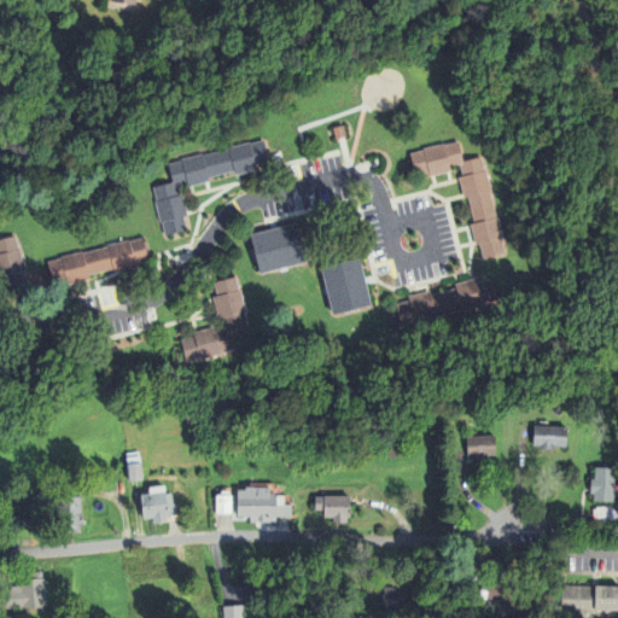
[(324,122),(337,117),(339,126),(326,129),(324,122)]
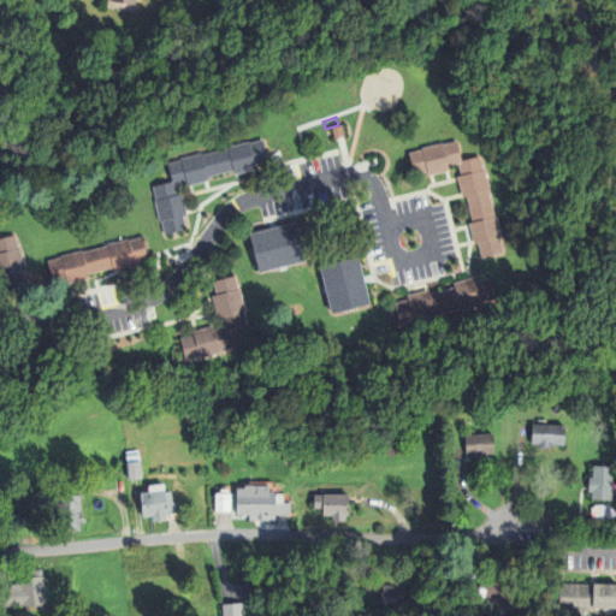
[(160,220),(159,220),(153,197),(155,197),(152,184),(172,179),(169,163),(181,159),(179,158),(202,152),(202,154),(229,148),(229,147),(249,142),(249,143),(262,140),(268,161),(254,165),(255,170),(235,175),(234,170),(207,176),(208,179),(187,185),(185,181),(176,183),(177,191),(181,190),(187,214),(183,215),(187,229),(164,234),(160,220)]
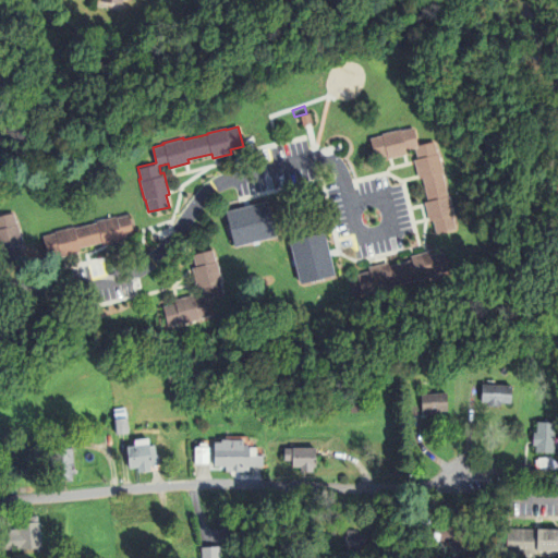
[(384,134),(383,133),(404,128),(404,129),(415,126),(421,145),(436,141),(438,152),(440,152),(445,171),(444,171),(449,195),(450,195),(456,214),(455,214),(457,227),(437,231),(435,219),(429,220),(425,202),(429,201),(424,177),(421,178),(415,157),(419,157),(416,147),(410,149),(410,153),(389,158),(388,155),(376,158),(371,137),(384,134)]
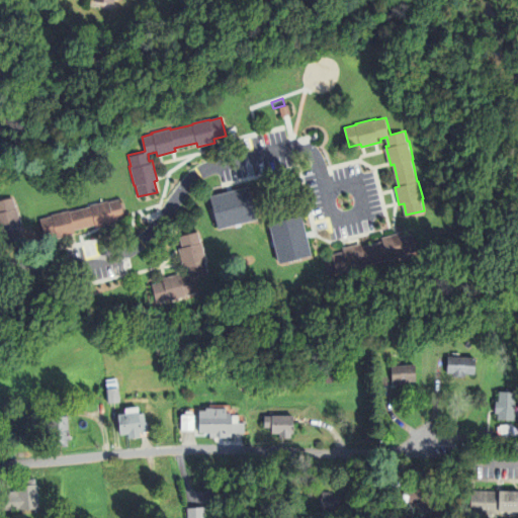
[(218,229),(209,196),(249,186),(257,219),(218,229)]
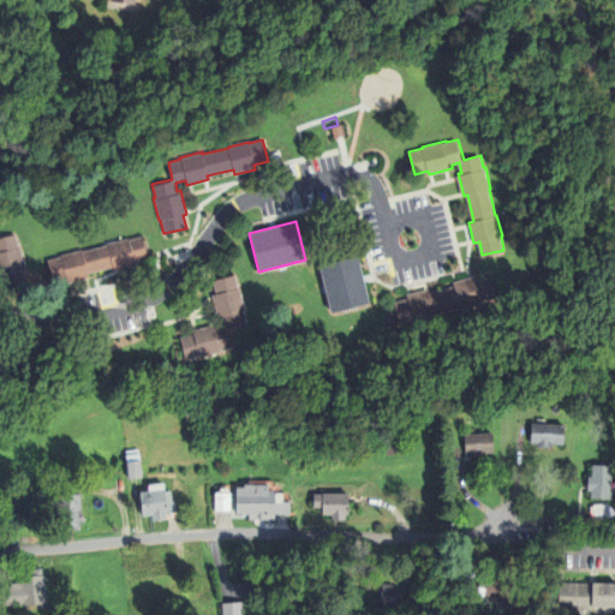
[(28,282),(24,268),(27,268),(22,246),(21,248),(17,233),(0,237),(0,274),(3,274),(6,287),(28,282)]
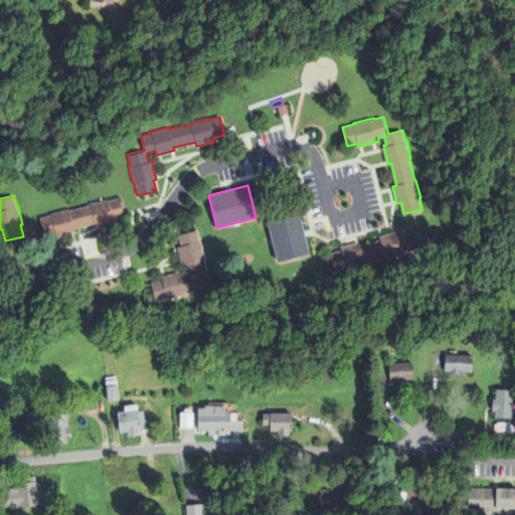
[(53,212),(72,207),(72,209),(93,204),(93,202),(111,197),(112,199),(123,196),(128,214),(116,217),(117,221),(99,226),(98,222),(77,227),(78,230),(59,235),(53,212)]
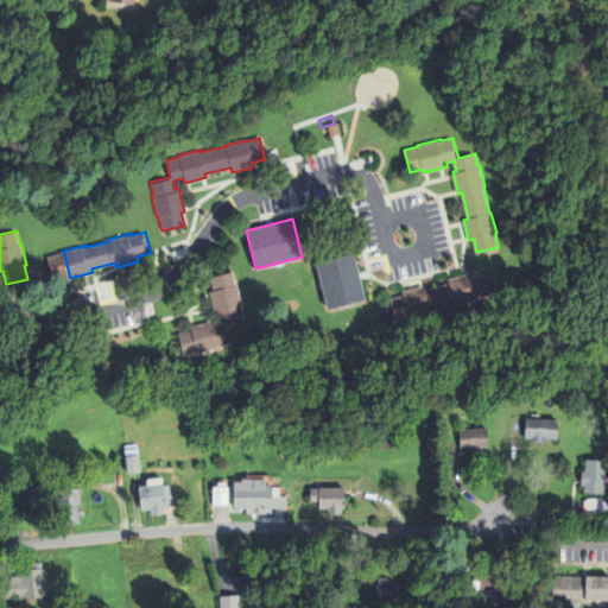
[(314,263),(353,252),(365,301),(325,310),(314,263)]
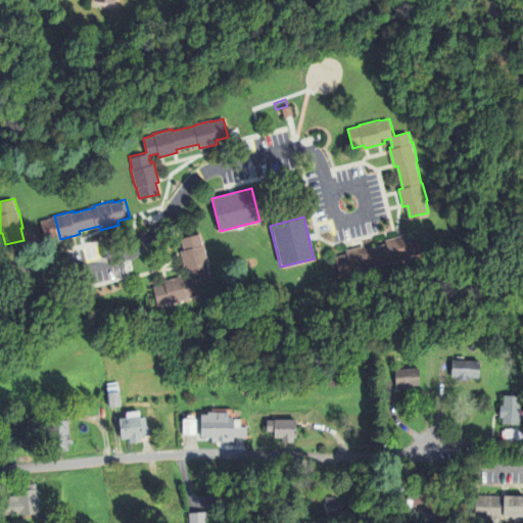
[(160,304),(173,301),(173,303),(191,298),(190,297),(202,294),(197,278),(212,274),(209,263),(211,262),(206,243),(205,244),(202,233),(184,238),(187,248),(183,249),(188,267),(191,266),(194,276),(186,278),(185,275),(167,280),(168,283),(156,286),(160,304)]
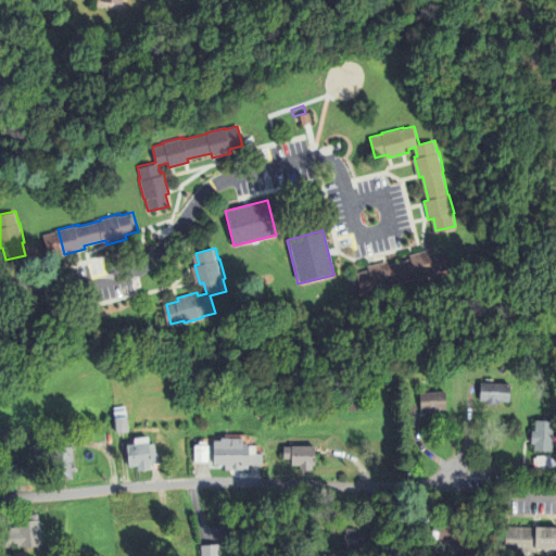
[(433,252),(446,249),(452,268),(439,272),(439,274),(419,279),(418,277),(396,282),(397,285),(377,290),(377,288),(364,291),(359,273),(371,268),(370,265),(390,260),(391,263),(413,257),(412,254),(432,248),(433,252)]
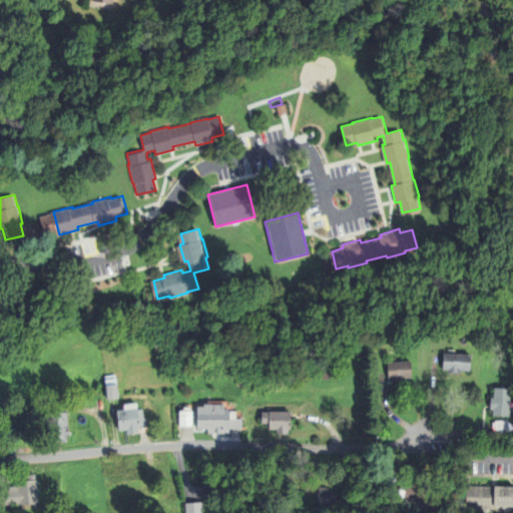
[(442,353),(471,354),(470,371),(460,371),(460,373),(448,373),(448,370),(442,370),(442,353)]
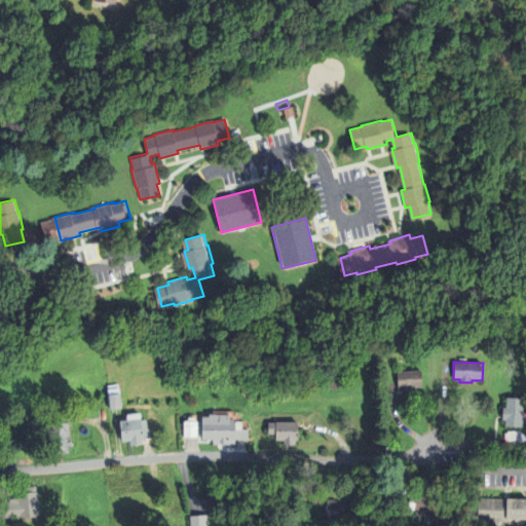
[(410,390),(399,390),(399,388),(398,388),(396,371),(420,370),(421,387),(410,388),(410,390)]
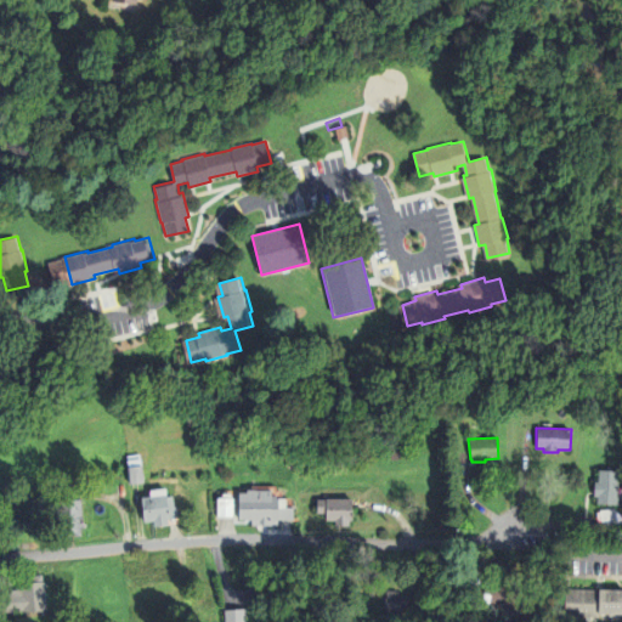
[(388,446),(411,441),(413,454),(391,459),(388,446)]
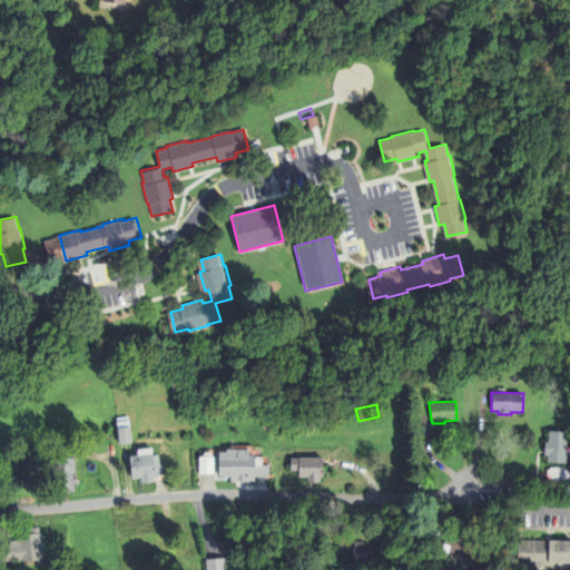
[(120,442),(118,406),(124,406),(125,411),(128,410),(128,415),(131,415),(131,420),(135,420),(136,441),(120,442)]
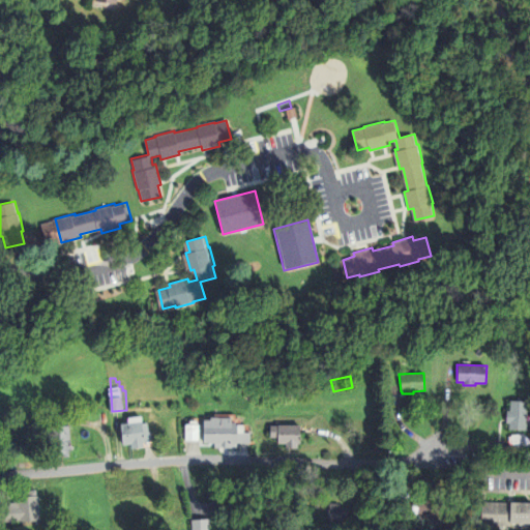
[(527,402),(525,430),(508,429),(508,423),(506,422),(507,410),(509,410),(510,400),(527,402)]
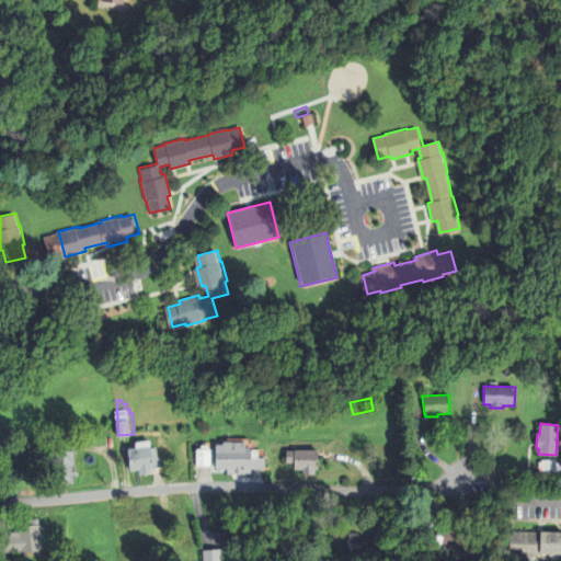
[(132,469),(130,447),(139,447),(139,441),(153,439),(155,446),(159,446),(160,456),(161,456),(161,467),(152,467),(152,473),(139,474),(139,469),(132,469)]
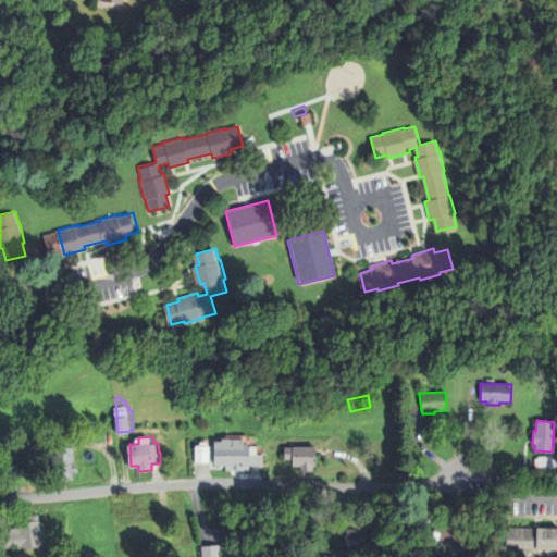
[(217,441),(225,441),(225,437),(247,438),(247,445),(254,445),(254,446),(259,446),(259,454),(264,455),(264,466),(250,465),(250,471),(225,470),(225,466),(215,465),(217,441)]
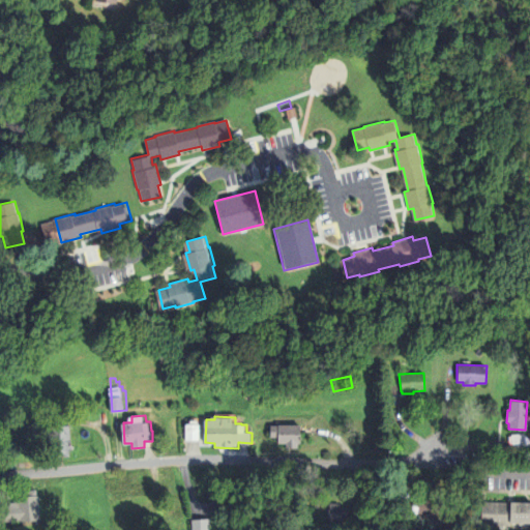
[(297,447),(285,447),(285,442),(280,442),(280,436),(271,436),(271,424),(280,424),(280,423),(302,423),(302,442),(297,442),(297,447)]
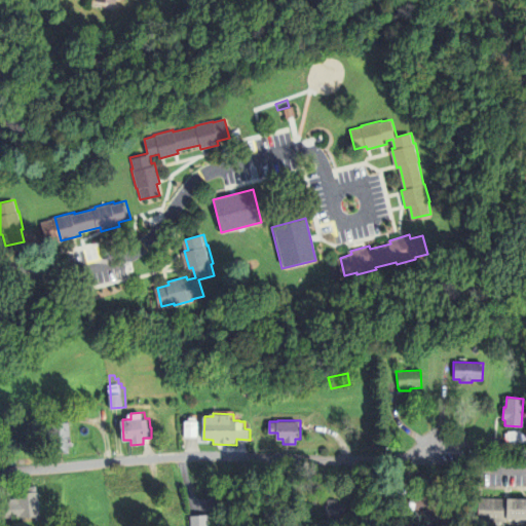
[(185,421),(198,421),(197,437),(185,437),(185,421)]
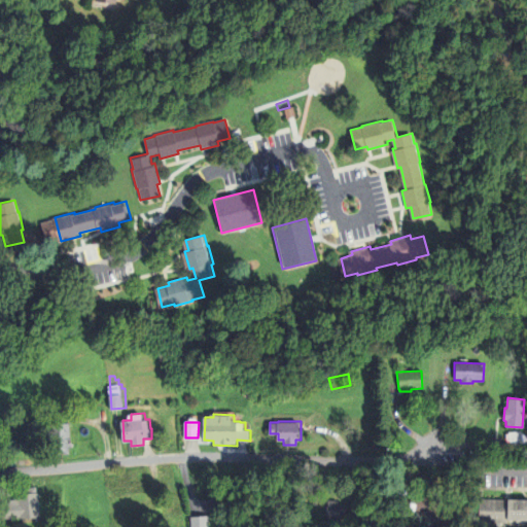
[(51,453),(49,426),(72,425),(74,452),(51,453)]
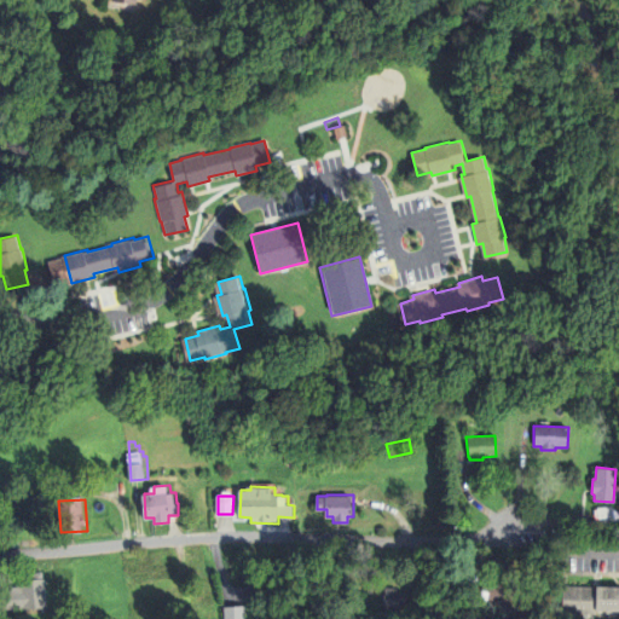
[(28,607),(3,608),(3,590),(27,589),(25,579),(28,579),(28,572),(47,571),(47,578),(48,578),(51,607),(28,608),(28,607)]
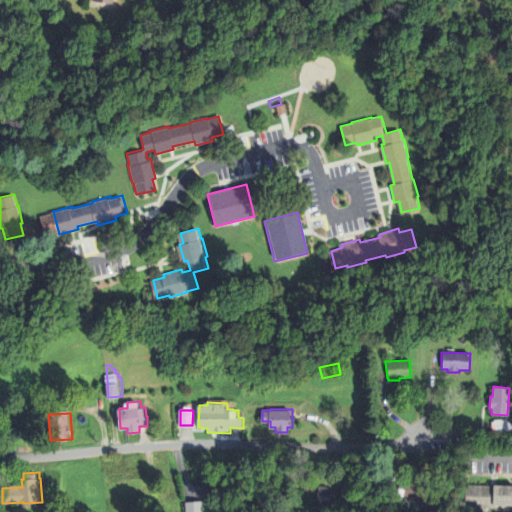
[(408,475),(429,478),(428,485),(407,481),(408,475)]
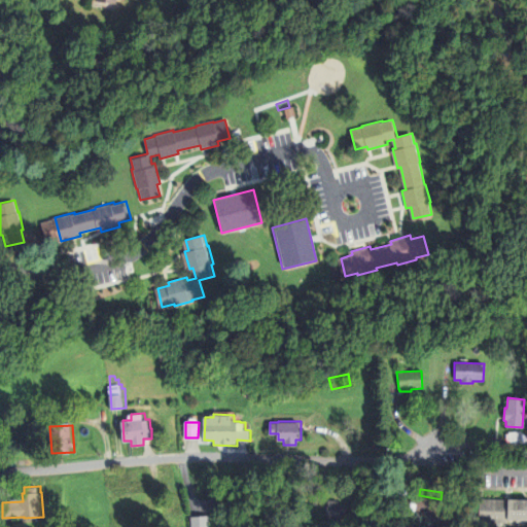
[(407,513),(424,516),(423,525),(434,526),(440,526),(445,497),(410,492),(407,513)]
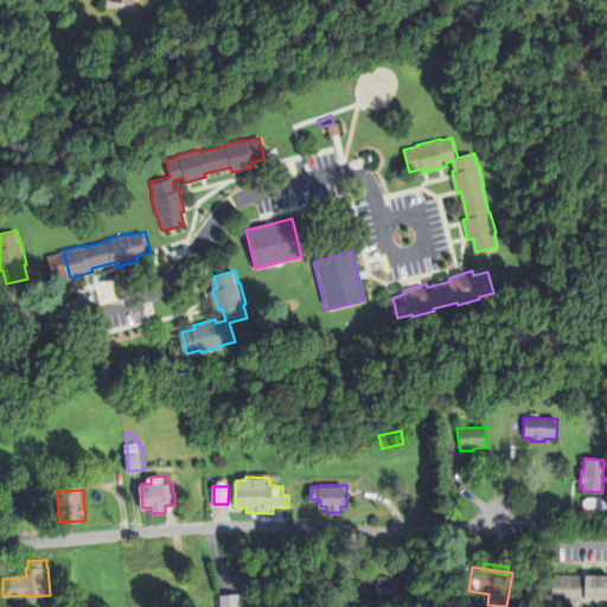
[(550,574),(606,574),(606,600),(582,600),(582,606),(550,606),(550,574)]
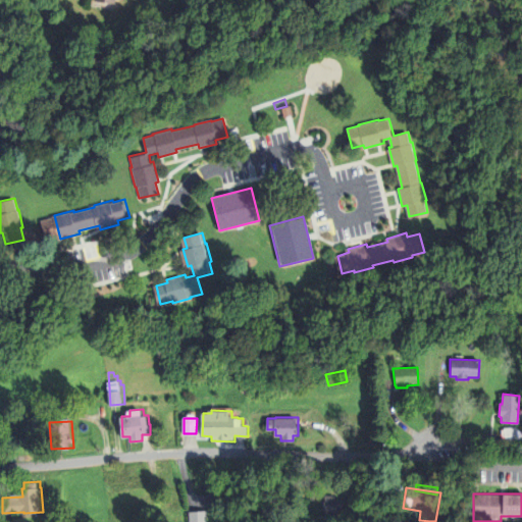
[(320,515),(322,497),(333,498),(333,500),(343,501),(342,509),(332,508),(331,516),(320,515)]
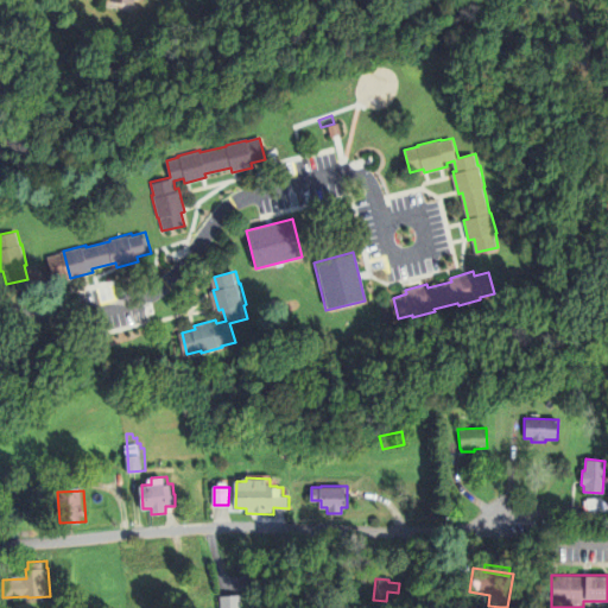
[(245,594),(245,607),(223,607),(223,595),(245,594)]
